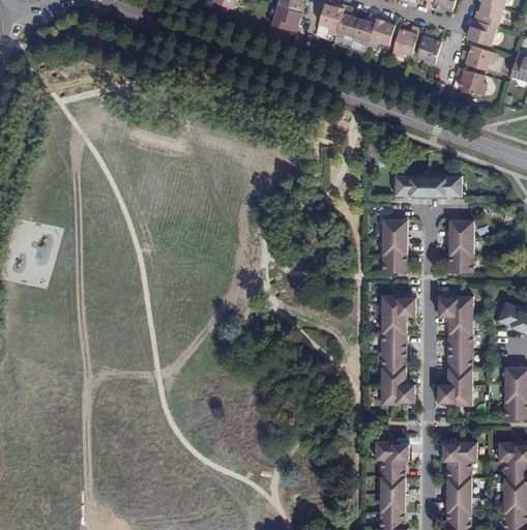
[(304,0),(303,0),(277,0),(276,5),(297,11),(300,12),(303,5),(304,0)]
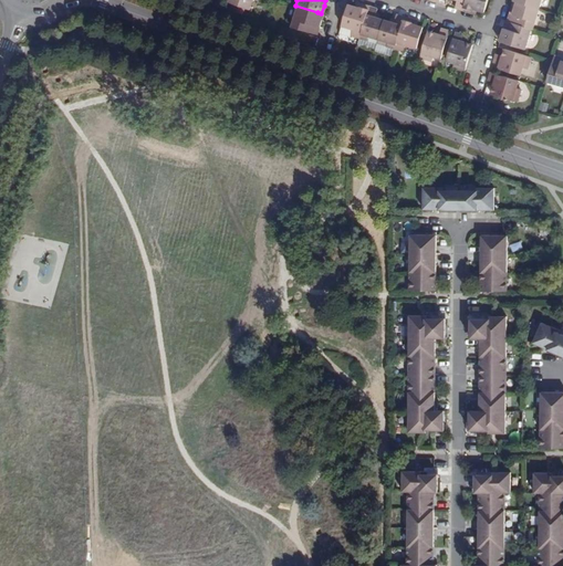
[(465,0),(462,8),(471,10),(472,6),(476,7),(477,9),(482,10),(486,0),(465,0)]
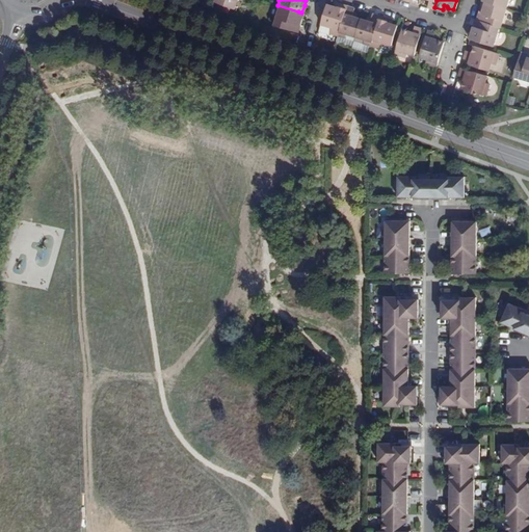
[(499,26),(500,26),(506,7),(485,1),(483,0),(480,0),(479,7),(483,8),(481,12),(478,11),(476,19),(499,26)]
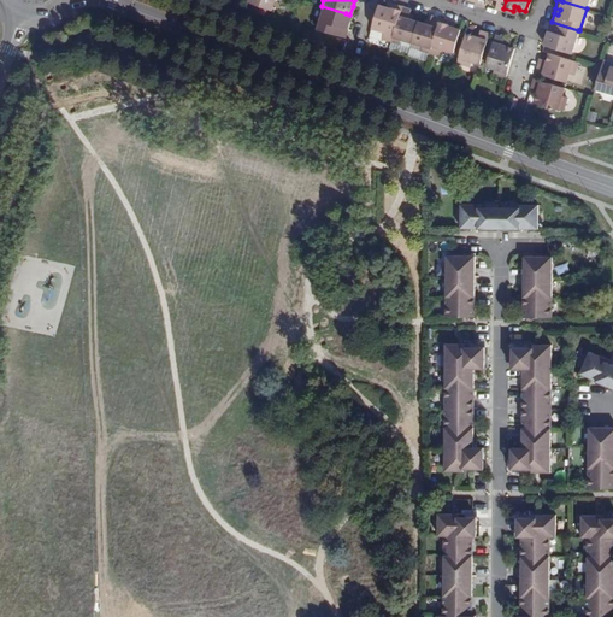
[(378,4),(371,28),(383,31),(381,37),(392,41),(402,6),(393,4),(390,10),(388,10),(385,6),(378,4)]
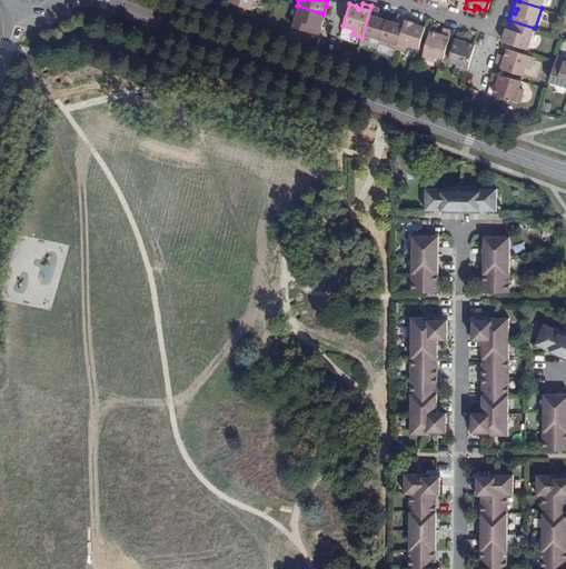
[(291,27),(316,35),(321,19),(323,13),(319,12),(297,6),(291,27)]
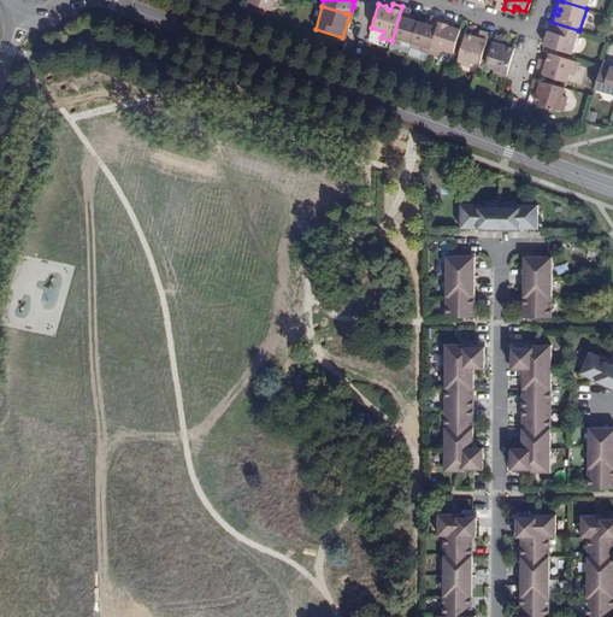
[(402,6),(392,41),(400,43),(402,40),(411,42),(418,21),(408,17),(411,9),(402,6)]
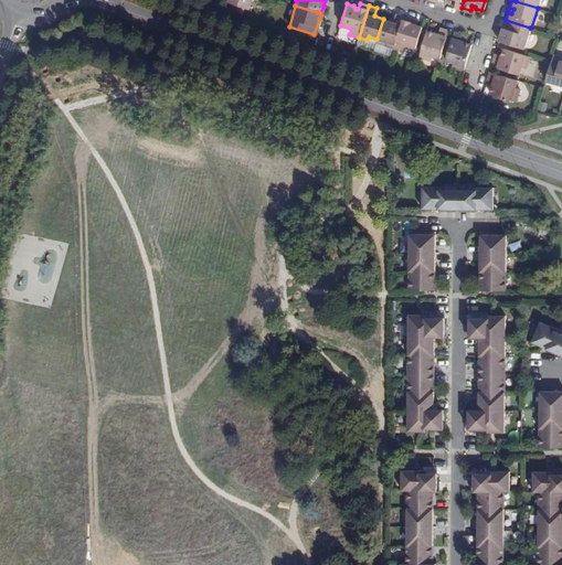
[(383,19),(377,39),(386,42),(385,45),(394,48),(403,16),(395,13),(392,21),(383,19)]
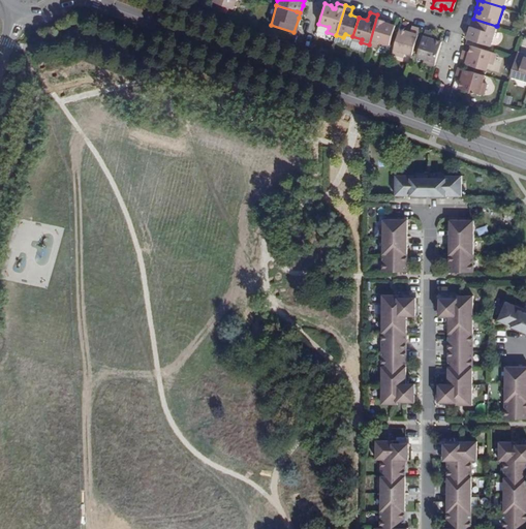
[(377,14),(369,44),(377,48),(378,41),(389,44),(395,25),(390,23),(391,19),(384,17),(377,14)]
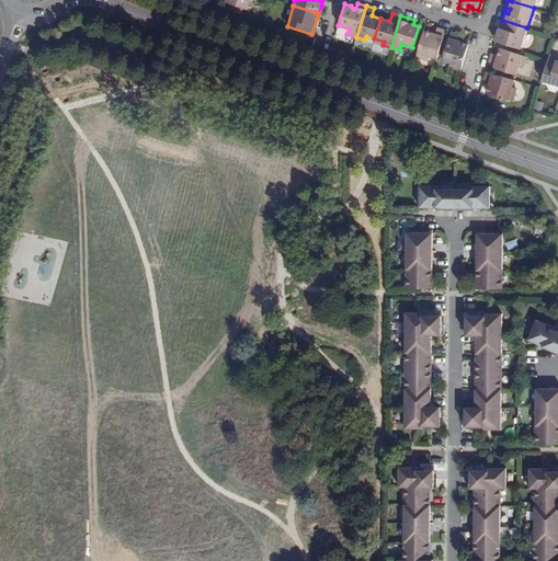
[(500,36),(498,42),(521,48),(526,27),(502,20),(500,20),(496,35),(500,36)]
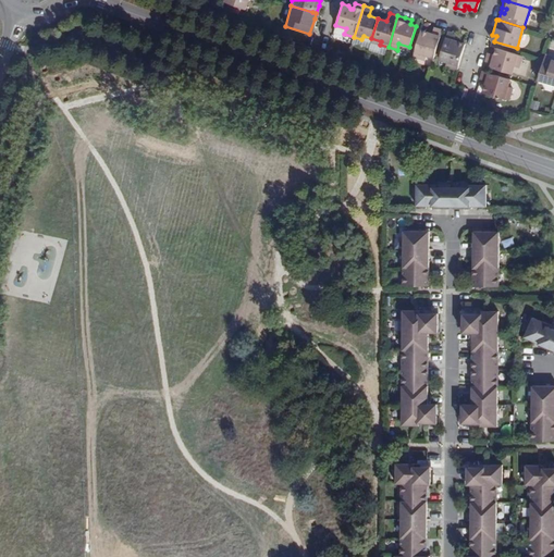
[(426,56),(433,58),(442,28),(434,26),(431,35),(428,34),(428,33),(420,31),(413,56),(425,59),(426,56)]
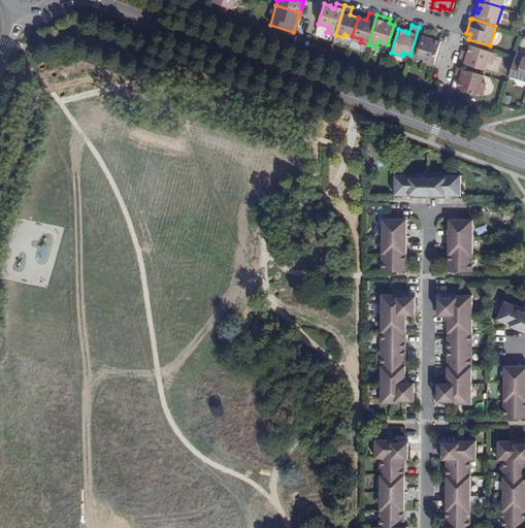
[(421,62),(432,66),(440,40),(433,38),(433,40),(429,38),(431,31),(423,29),(415,56),(422,59),(421,62)]
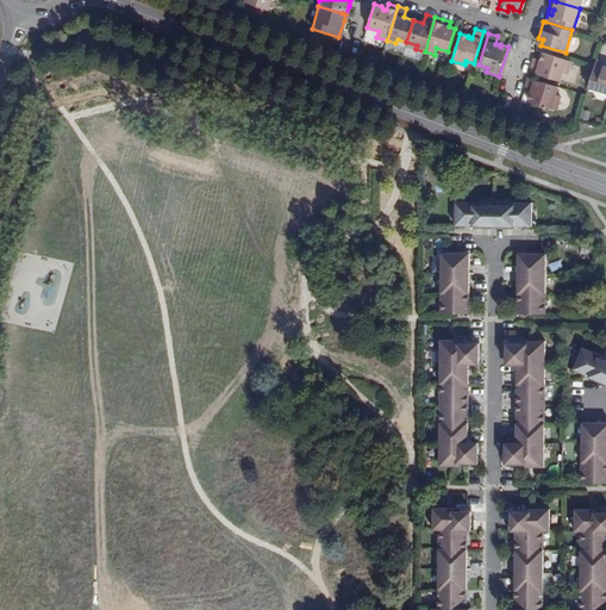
[(531,61),(529,70),(560,81),(562,73),(567,74),(572,61),(543,53),(541,60),(543,61),(542,63),(531,61)]
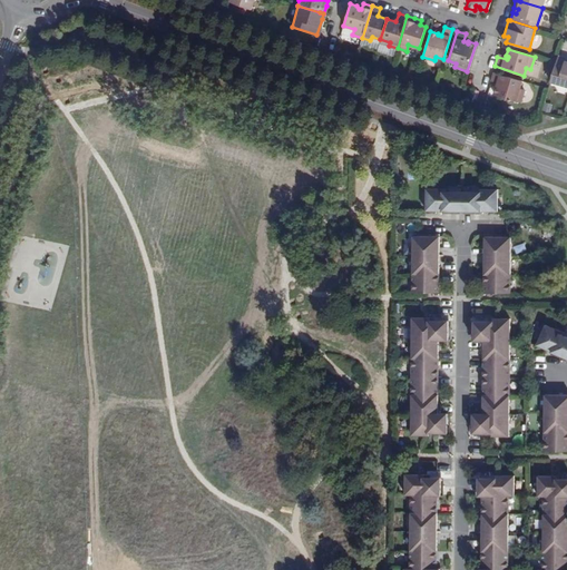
[(549,80),(566,86),(566,61),(564,61),(566,58),(557,56),(555,62),(549,80)]
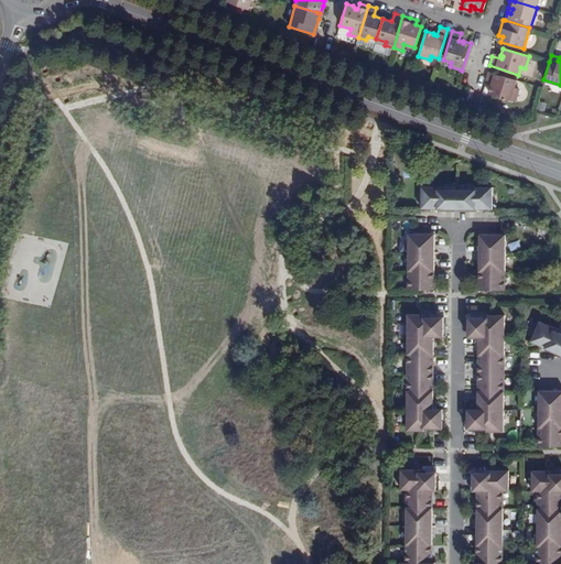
[(487,71),(485,79),(494,83),(494,86),(492,85),(489,93),(516,100),(519,89),(515,87),(517,79),(487,71)]
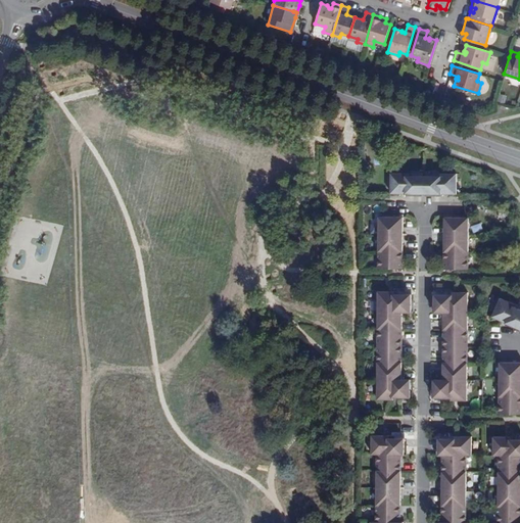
[(419,194),(420,177),(404,177),(404,174),(388,174),(388,194),(404,194),(419,194)]
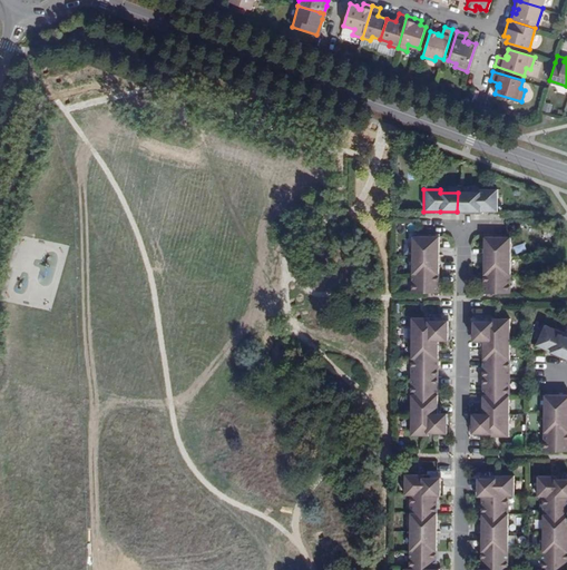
[(478,193),(461,193),(460,212),(478,213),(495,213),(495,190),(478,189),(478,193)]
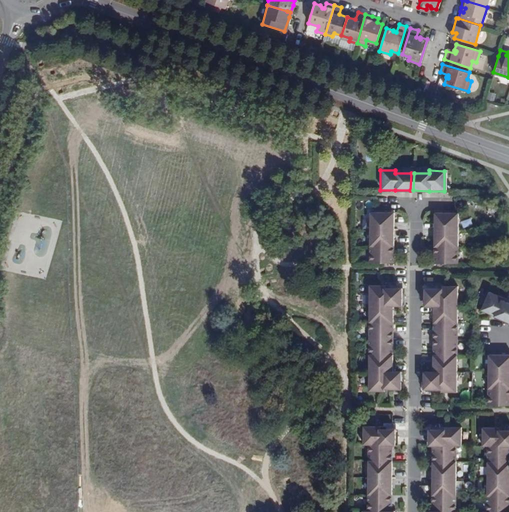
[(368,230),(368,247),(368,263),(391,264),(392,247),(392,230),(392,213),(368,213),(368,230)]
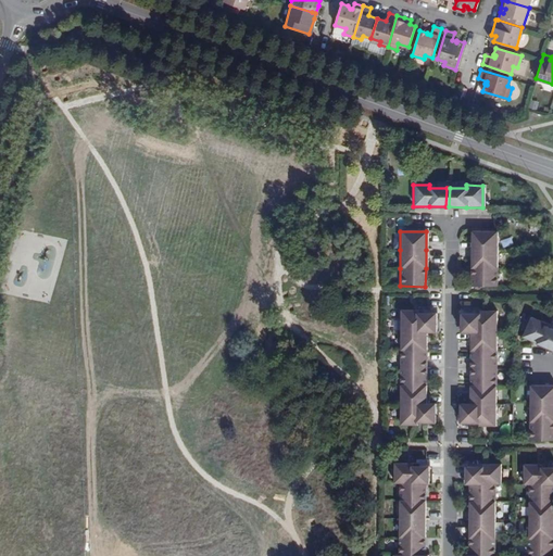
[(495,287),(495,269),(495,251),(495,232),(469,231),(469,251),(469,269),(469,287),(495,287)]
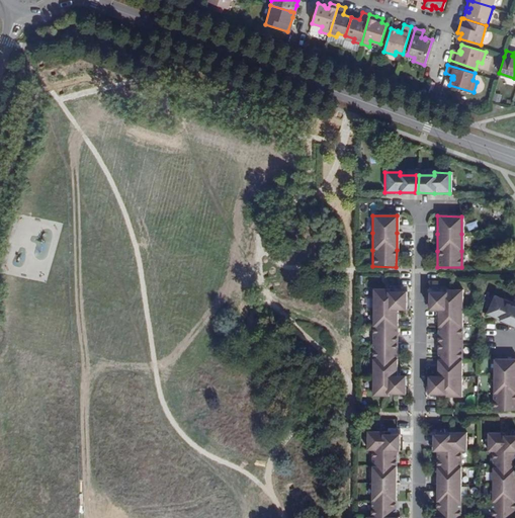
[(405,310),(405,292),(388,292),(388,289),(372,289),(371,310),(371,327),(371,343),(371,359),(371,376),(371,397),(387,397),(387,395),(404,395),(404,376),(396,376),(396,343),(396,327),(396,310),(405,310)]
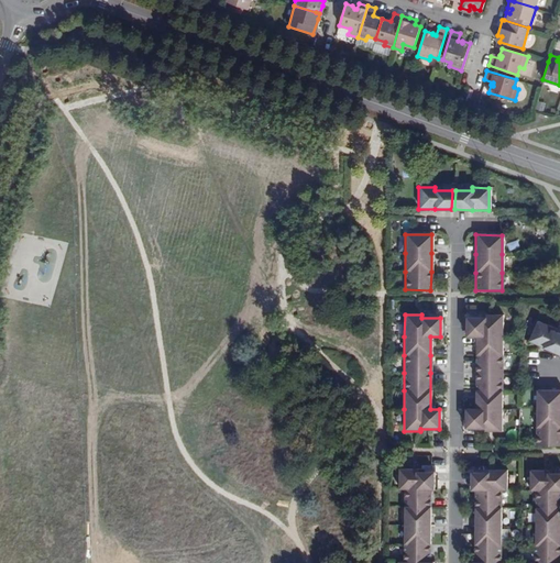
[(484,318),(465,318),(465,338),(475,338),(474,356),(474,374),(474,392),(474,410),(465,409),(464,429),(483,429),(483,432),(501,432),(501,410),(501,392),(501,374),(501,356),(501,338),(502,316),(484,316),(484,318)]
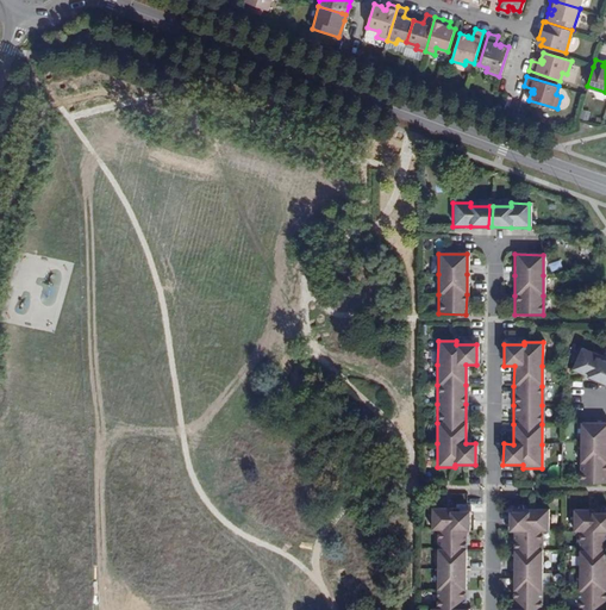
[(605,385),(605,380),(605,362),(595,359),(598,355),(580,348),(570,371),(587,377),(605,385)]
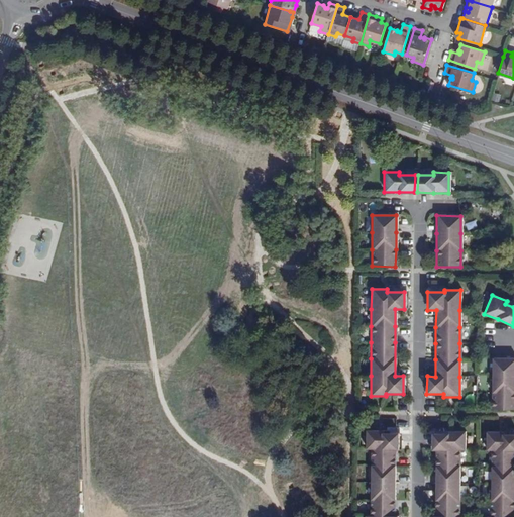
[(512,328),(513,326),(498,319),(497,322),(512,328)]
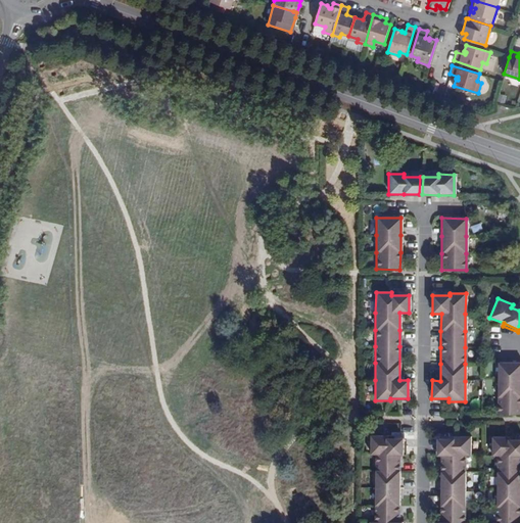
[(497,380),(497,397),(497,414),(519,414),(519,363),(498,363),(497,380)]
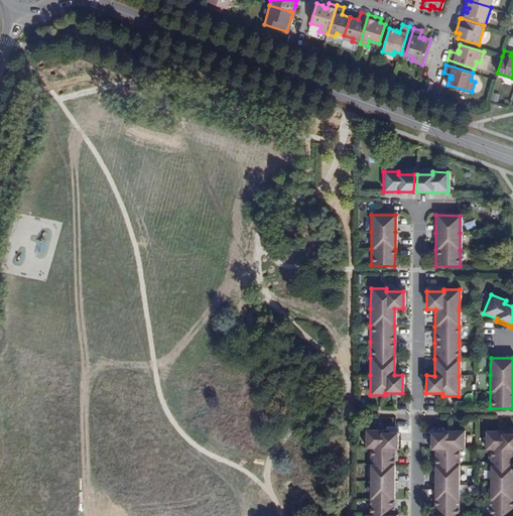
[(396,449),(396,433),(381,432),(381,430),(364,430),(364,448),(369,448),(369,465),(369,483),(369,500),(369,515),(364,515),(363,515),(395,515),(396,515),(393,515),(393,500),(393,483),(393,466),(393,449),(396,449)]
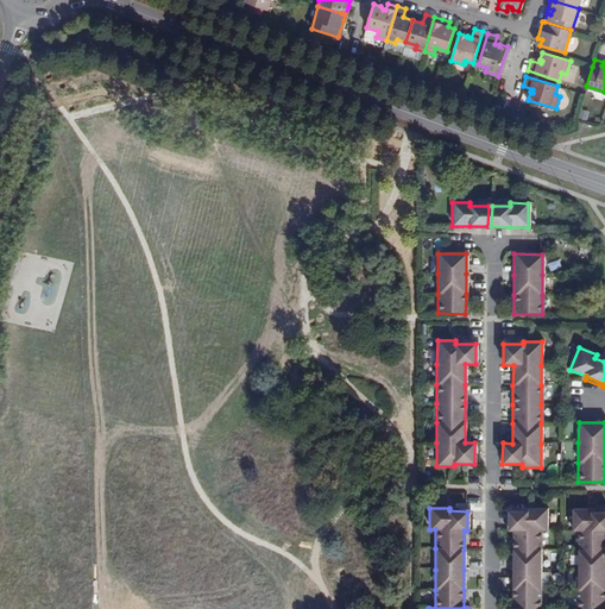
[(508,608),(506,608),(539,608),(540,590),(540,570),(540,550),(540,531),(546,531),(547,509),(527,509),(527,512),(509,512),(508,531),(512,531),(511,550),(511,570),(511,590),(511,608),(508,608)]
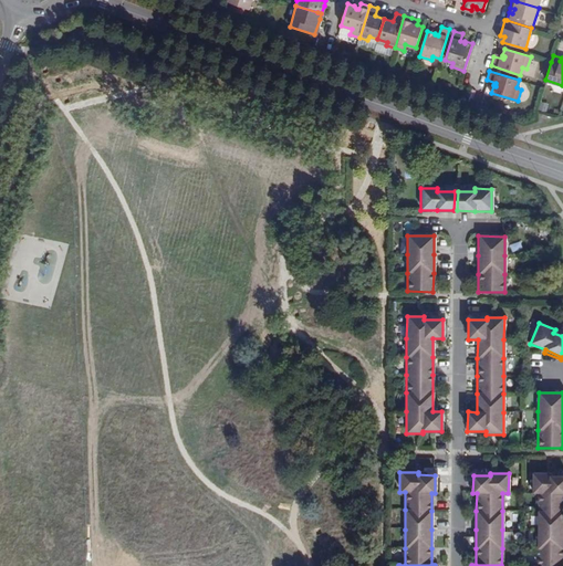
[(562,565),(562,475),(550,475),(550,473),(532,473),(532,493),(538,494),(538,511),(538,530),(537,549),(537,565),(562,565)]
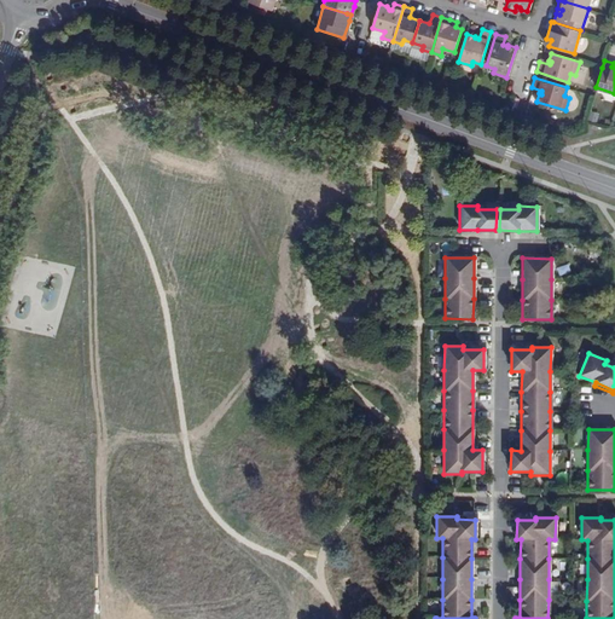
All buildings are outlined.
